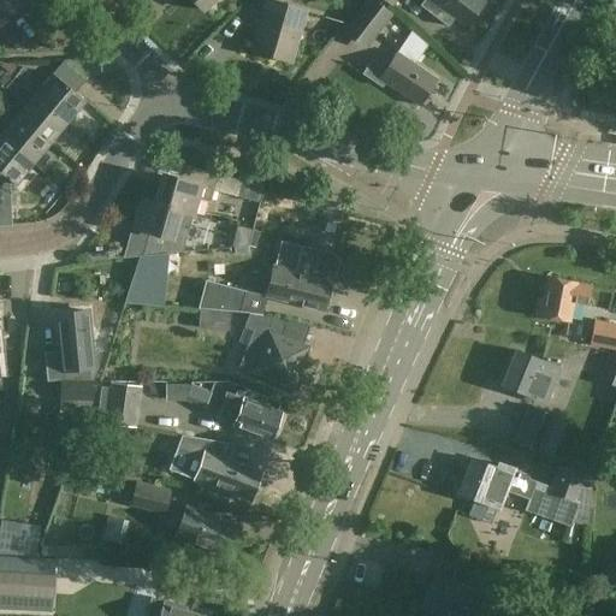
[(190,0),(202,11),(212,0),(190,0)]
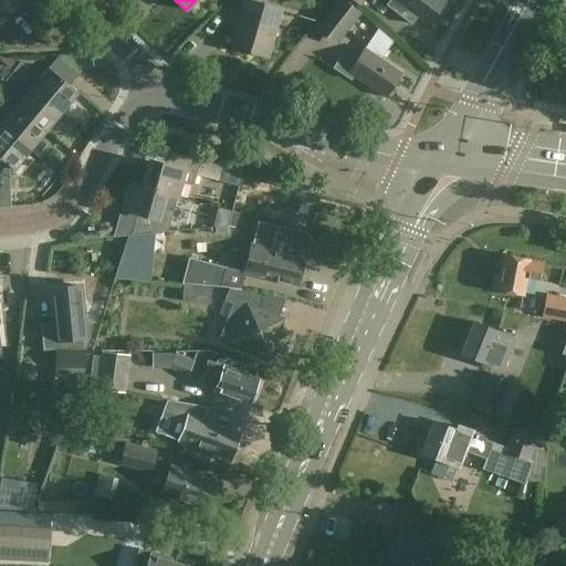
[(280,10),(245,0),(244,0),(231,46),(266,56),(280,10)]
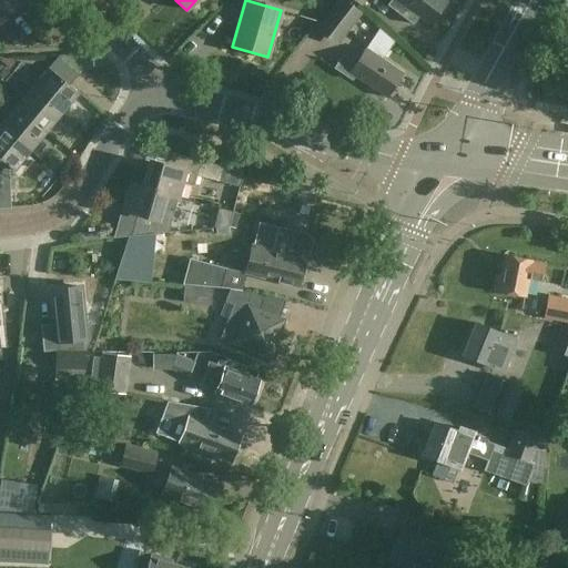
[(337,47),(362,14),(343,0),(337,0),(315,29),(337,47)]
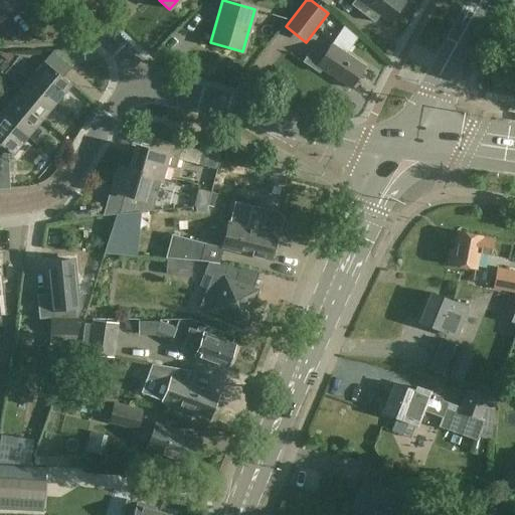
[(379,15),(388,21),(403,0),(402,0),(354,0),(351,5),(373,22),(379,15)]
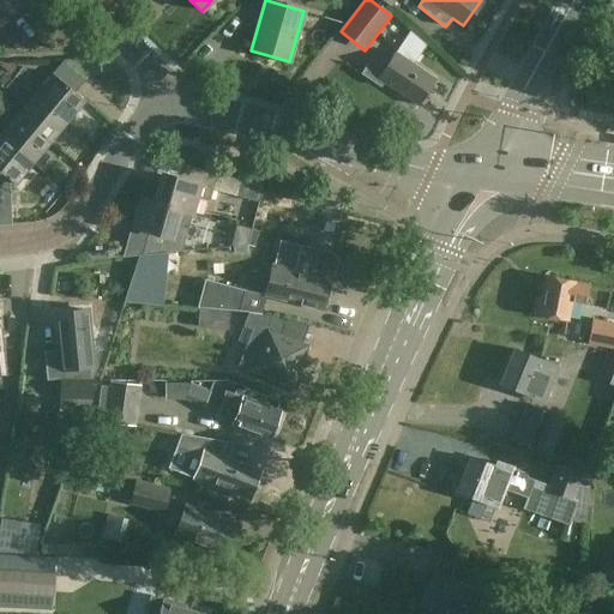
[(6,22),(0,28),(0,38),(10,48),(20,36),(6,22)]
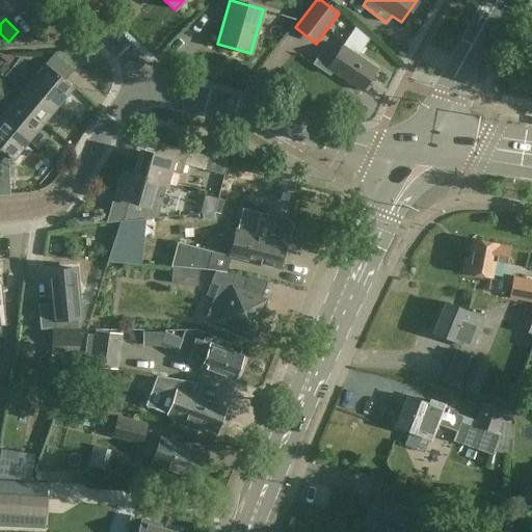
[(331,71),(362,91),(376,69),(342,46),(333,59),(321,52),(313,63),(329,75),(331,71)]
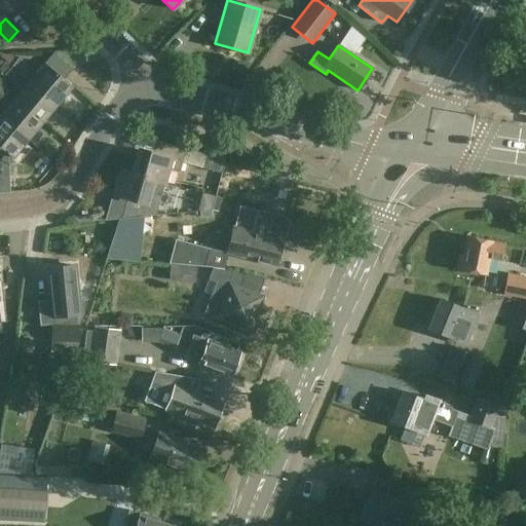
[(58,105),(73,87),(65,79),(73,70),(53,54),(45,64),(44,64),(37,73),(20,59),(17,61),(9,54),(0,55),(0,57),(5,62),(5,61),(12,67),(58,105)]
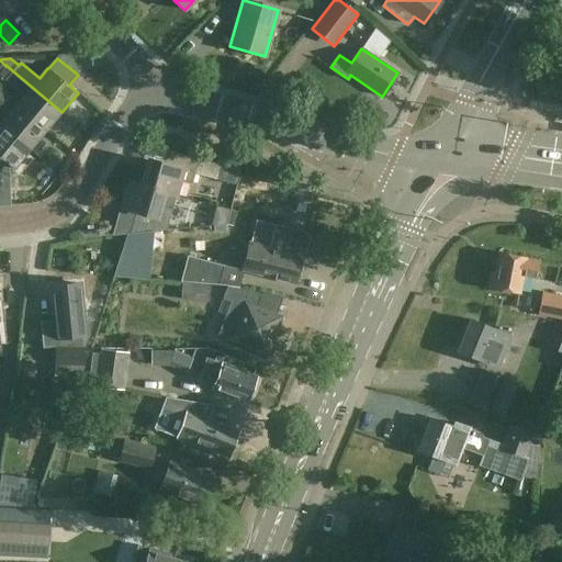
[(6,66),(0,71),(0,76),(23,96),(15,105),(45,131),(62,112),(13,71),(6,65),(6,66)]
